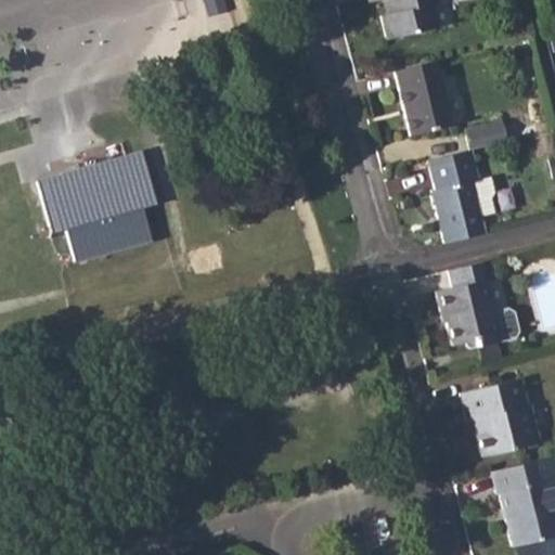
[(430,0),(364,0),(365,2),(376,0),(381,0),(385,14),(376,16),(383,41),(431,28),(426,5),(433,3),(430,0)]
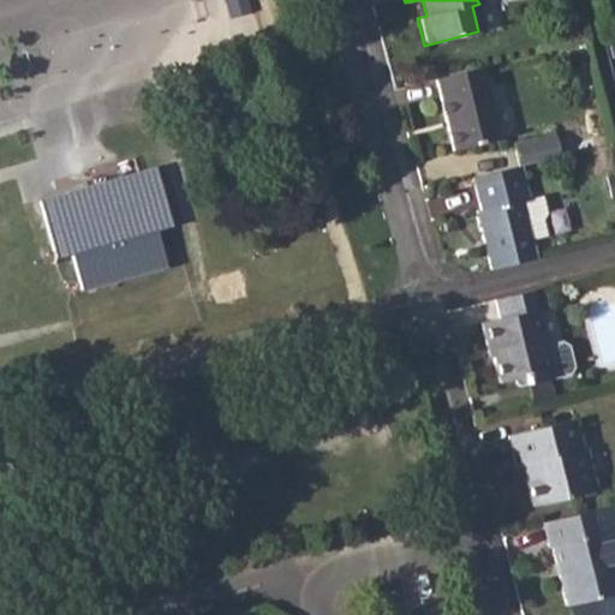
[(477,69),(433,81),(451,151),(495,139),(477,69)]
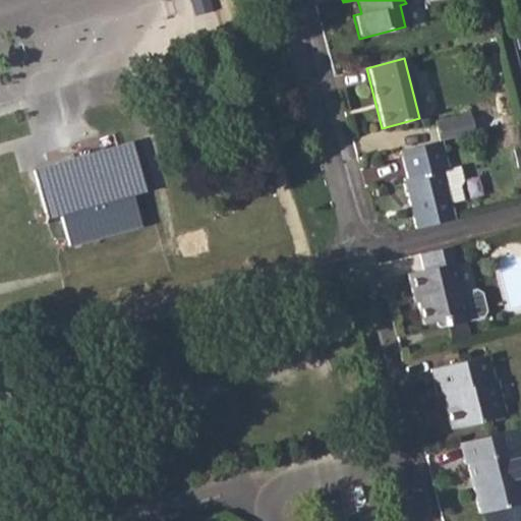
[(467,114),(435,122),(439,141),(472,132),(467,114)]
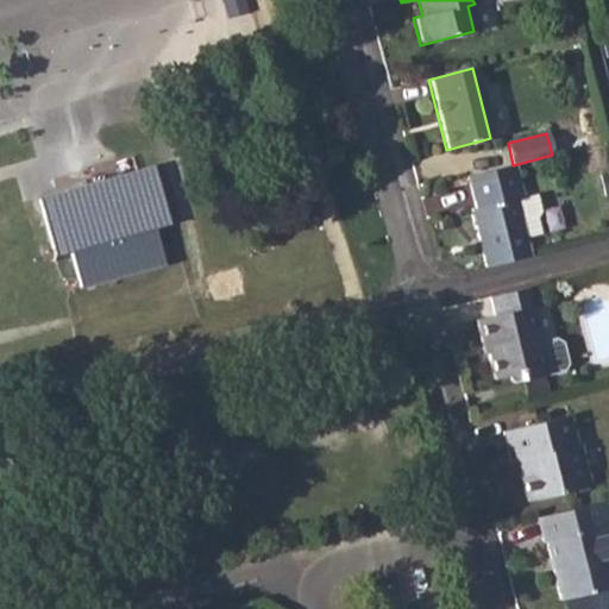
[(513,165),(464,179),(472,208),(469,209),(484,268),(528,257),(522,237),(537,233),(534,217),(538,209),(535,195),(522,198),(513,165)]
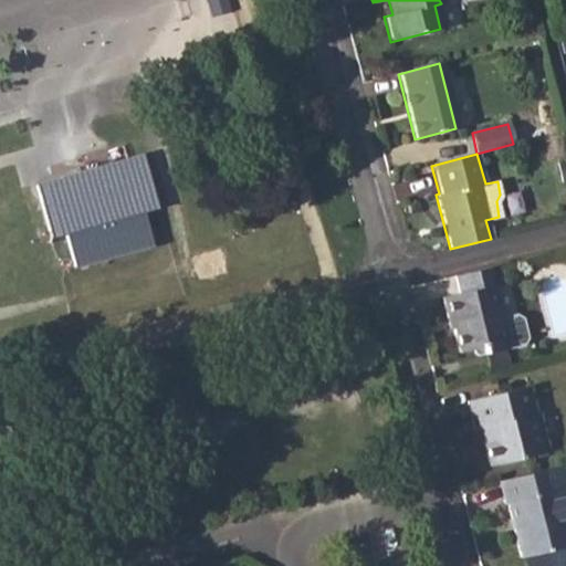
[(158,209),(143,155),(37,185),(52,239),(158,209)]
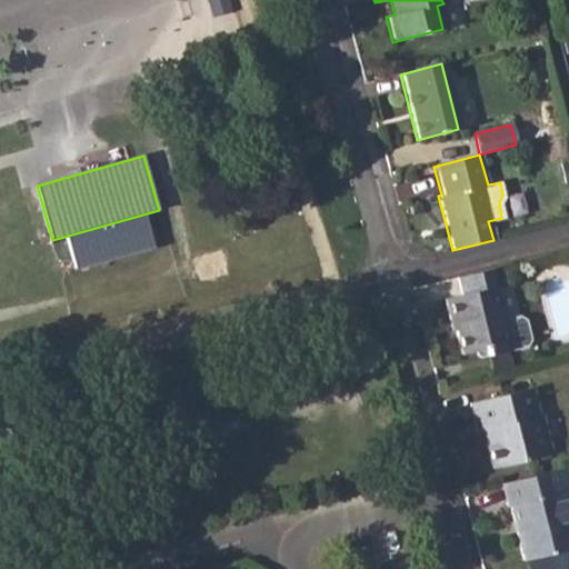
[(503,263),(462,273),(466,290),(449,296),(453,316),(457,315),(466,349),(488,343),(490,352),(517,345),(502,285),(509,283),(503,263)]
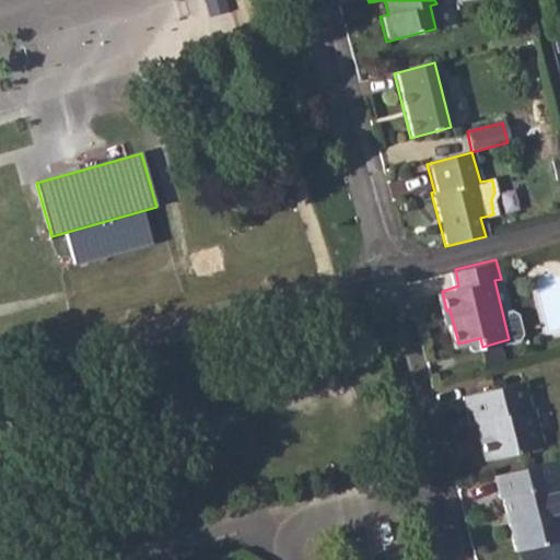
[(523,381),(465,395),(470,422),(476,420),(483,457),(541,443),(533,405),(529,406),(523,381)]
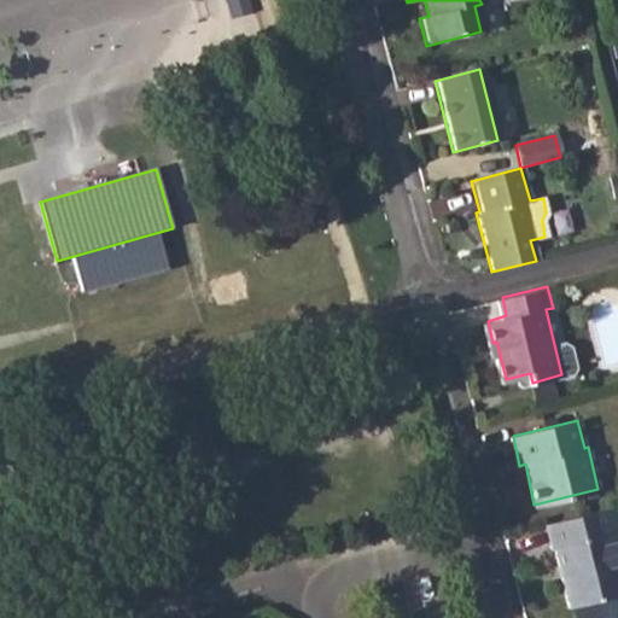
[(617,507),(617,505),(548,522),(554,547),(560,546),(573,607),(617,595),(617,565),(617,564),(617,507)]
